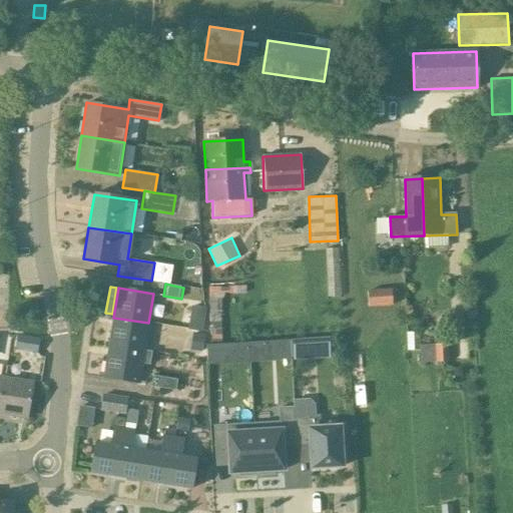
[(392,290),(367,292),(369,308),(393,306),(392,290)]
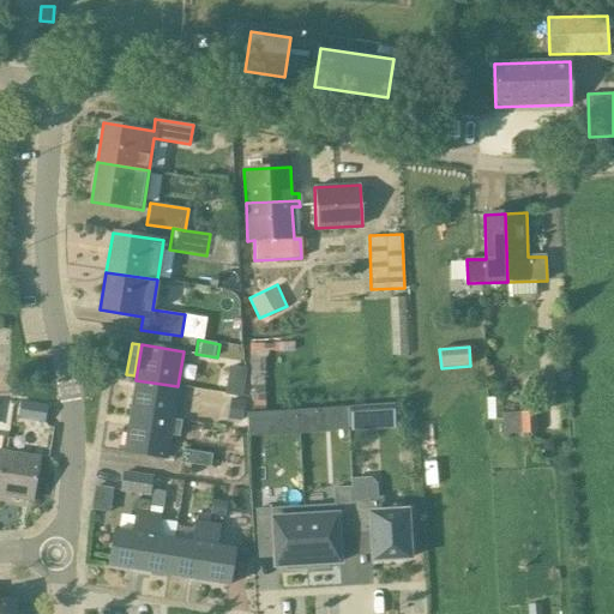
[(172,422),(178,386),(136,380),(131,415),(172,422)]
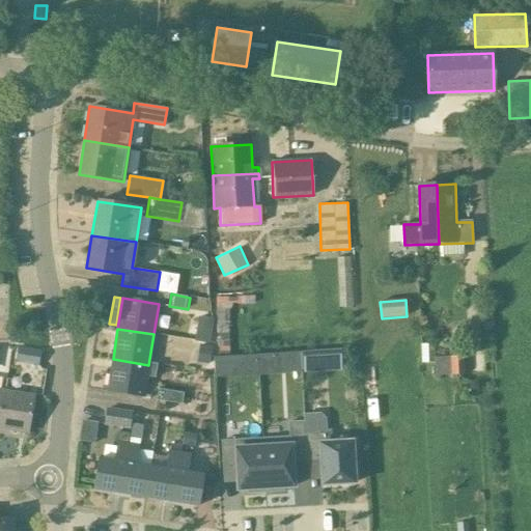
[(38,363),(40,350),(19,346),(17,360),(38,363)]
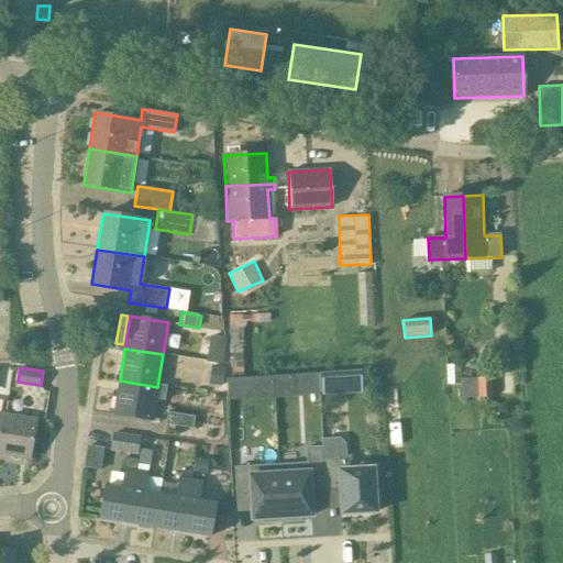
[(319,375),(319,374),(300,375),(301,393),(320,392),(319,375)]
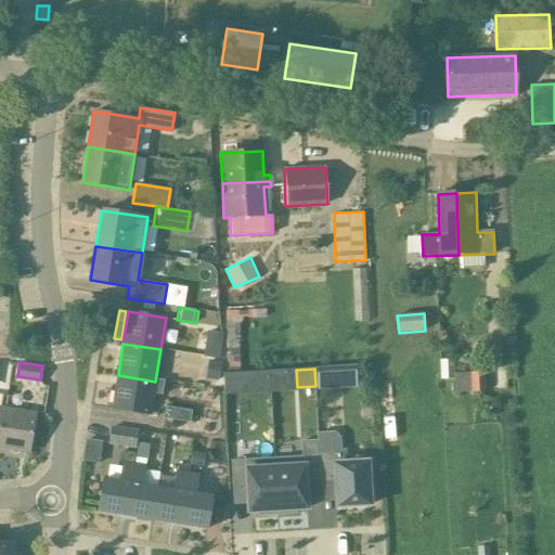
[(335,369),(314,370),(315,386),(315,387),(336,386),(335,369)]
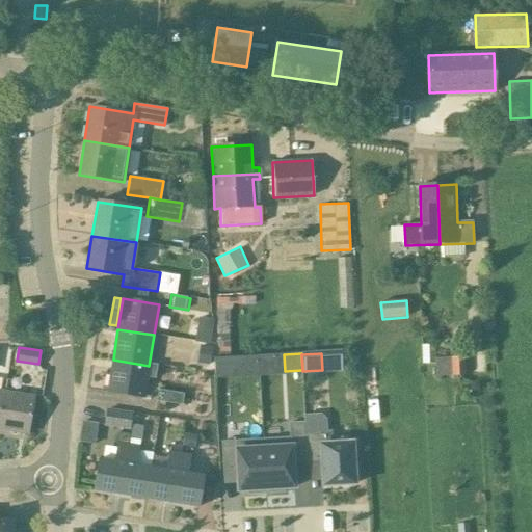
[(466,375),(463,356),(436,357),(437,376),(466,375)]
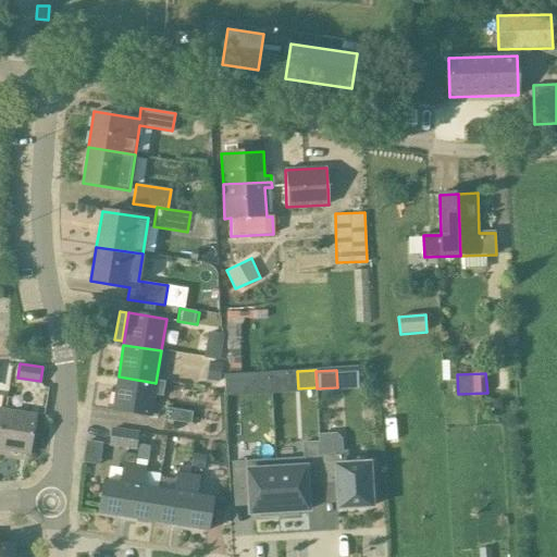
[(224,374),(225,393),(243,392),(242,374),(224,374)]
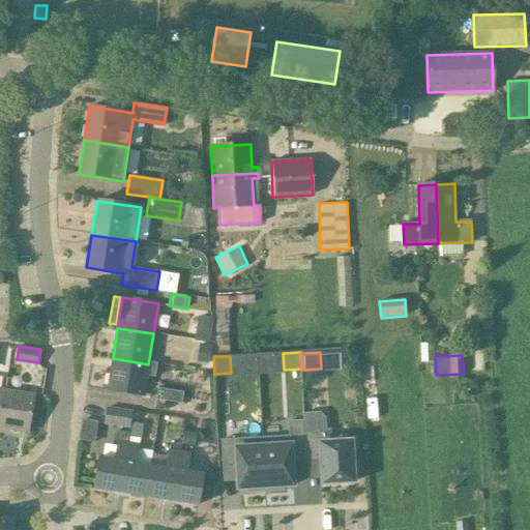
[(154,365),(148,364),(113,358),(108,389),(144,395),(146,378),(152,379),(154,365)]
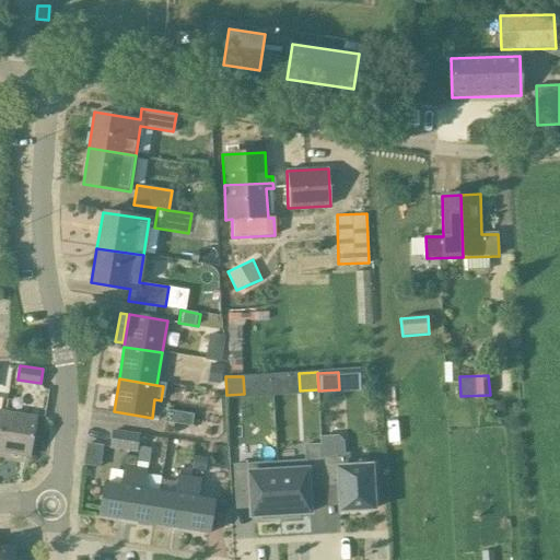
[(397,383),(383,384),(386,444),(400,443),(397,383)]
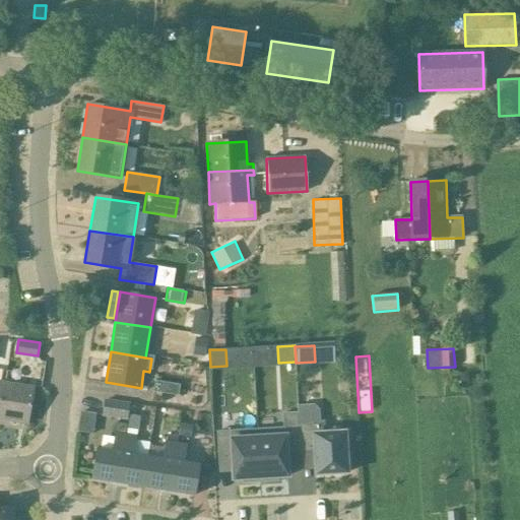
[(33,385),(4,380),(0,401),(0,417),(26,421),(33,385)]
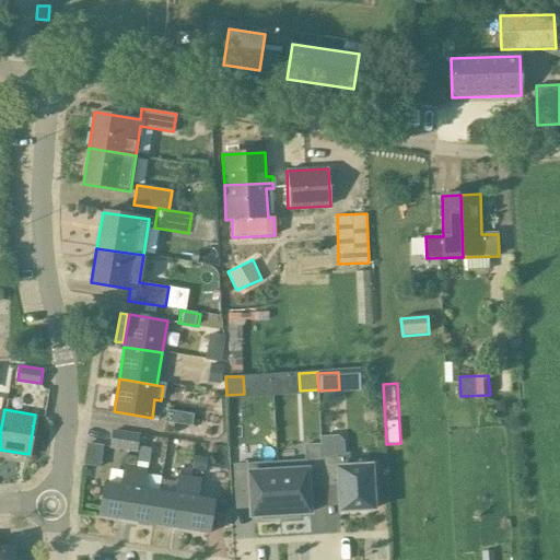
[(164,422),(191,427),(194,415),(166,410),(164,422)]
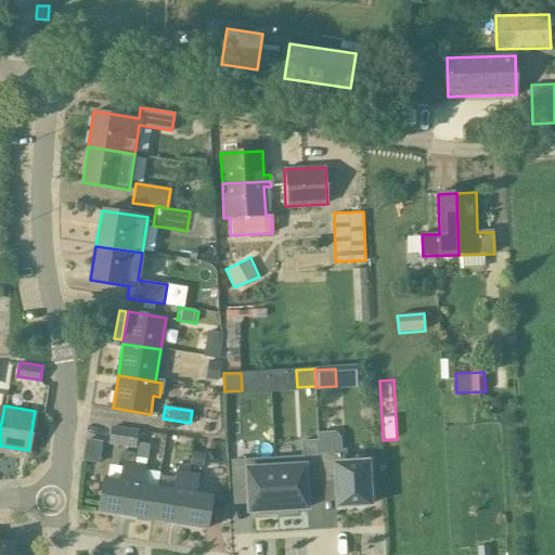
[(134,449),(137,431),(112,428),(108,446),(134,449)]
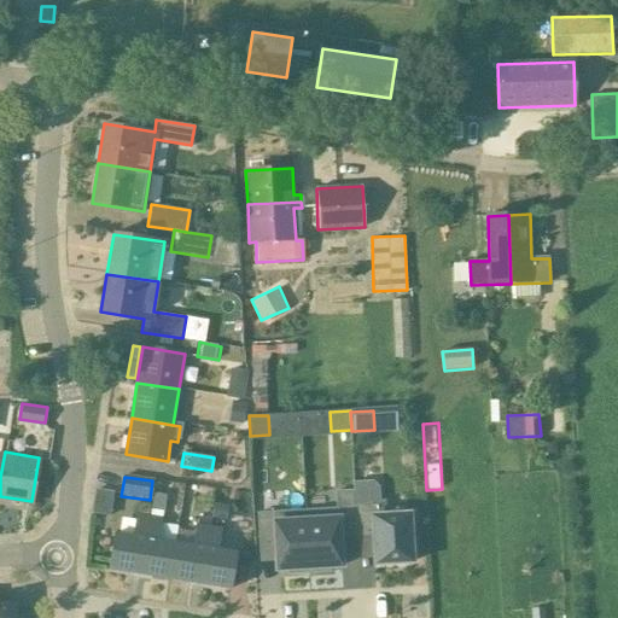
[(337,505),(305,506),(309,569),(331,566),(330,563),(342,561),(339,534),(356,532),(354,487),(337,488),(337,505)]
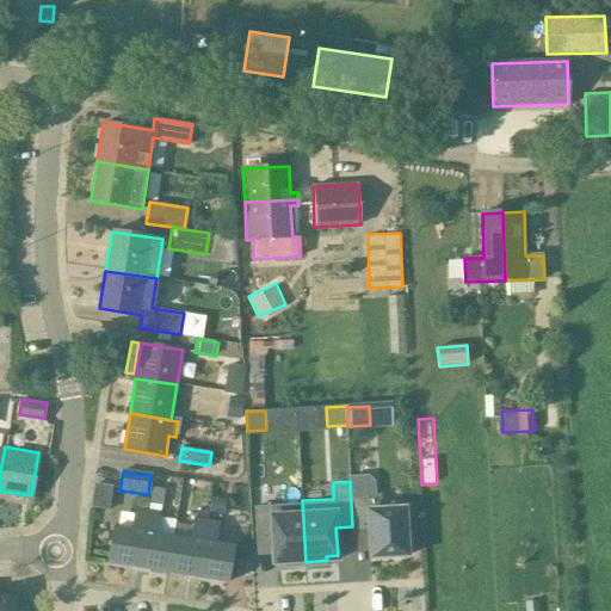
[(94,504),(109,505),(110,483),(94,482),(94,504)]
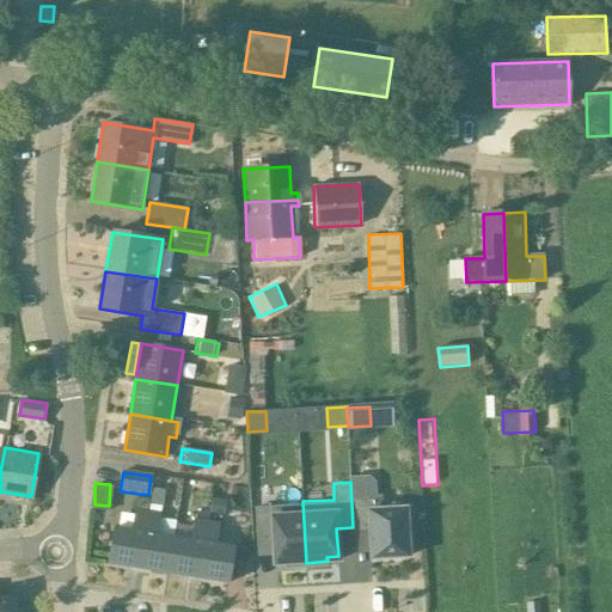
[(161,508),(164,491),(151,489),(148,506),(161,508)]
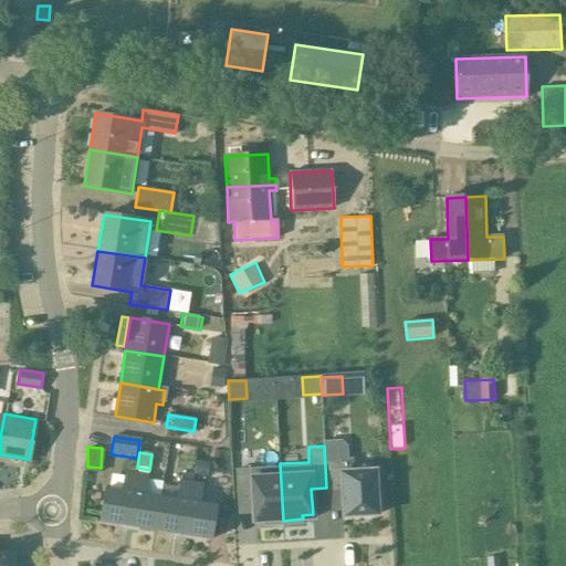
[(325,457),(326,488),(342,486),(343,513),(377,511),(375,467),(353,468),(352,456),(325,457)]
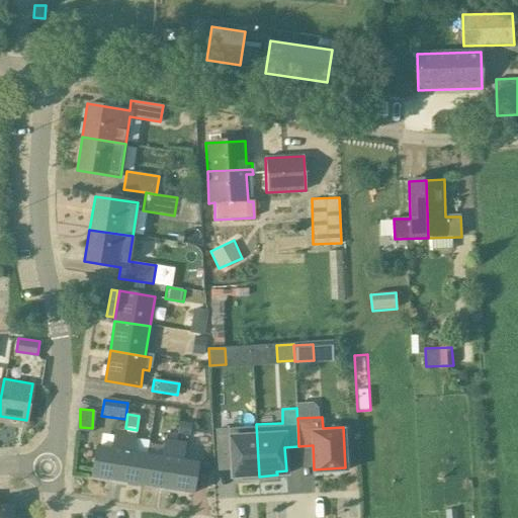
[(90,478),(115,482),(123,433),(124,423),(115,422),(111,449),(95,446),(90,478)]
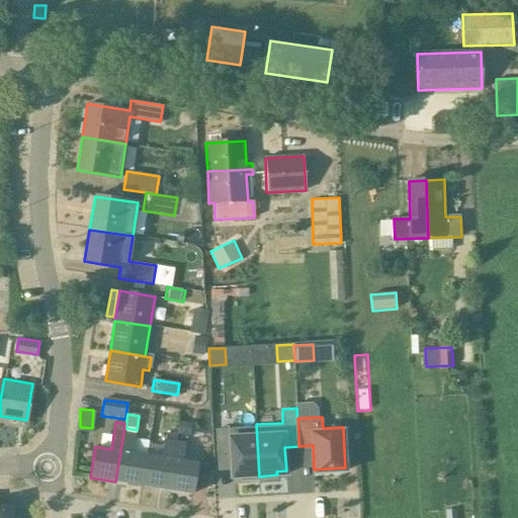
[(241,478),(259,477),(256,424),(217,427),(218,455),(230,454),(231,475),(241,473),(241,478)]
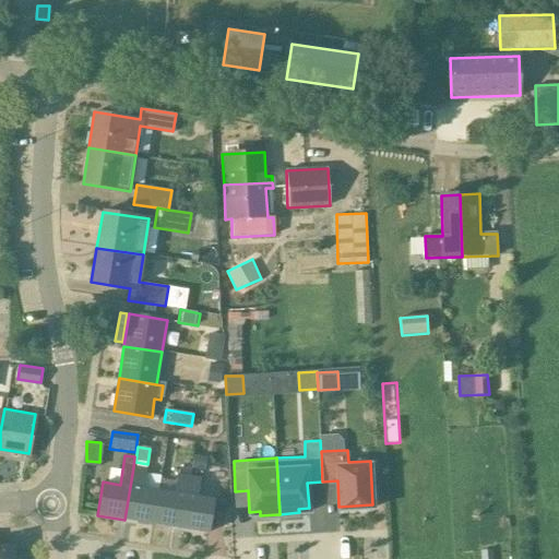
[(144,468),(133,467),(125,520),(153,524),(158,490),(142,487),(144,468)]
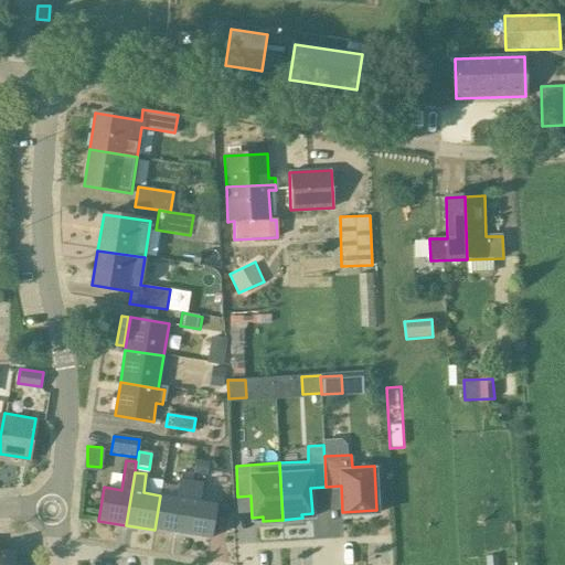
[(155,530),(182,534),(190,481),(179,479),(177,498),(160,496),(155,530)]
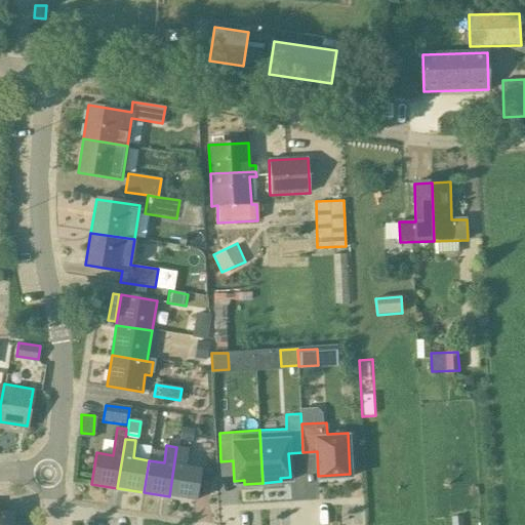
[(188,448),(176,447),(169,496),(195,500),(200,468),(185,466),(188,448)]
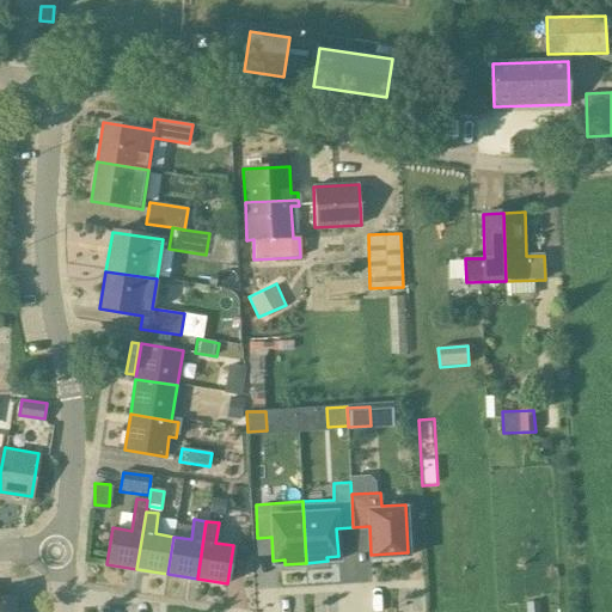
[(0,611),(12,611),(12,597),(0,597),(0,611)]
